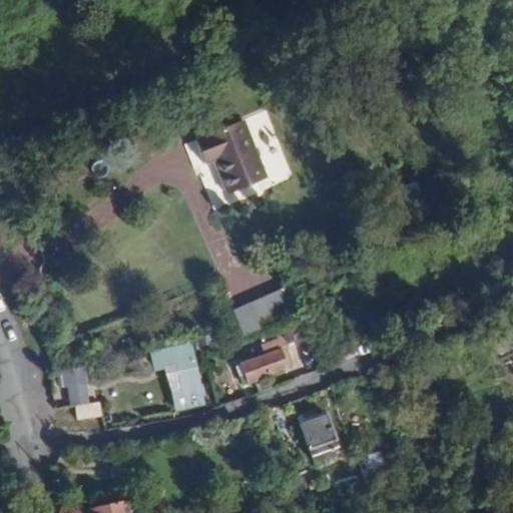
[(332,7),(329,0),(319,0),(323,11),(332,7)]
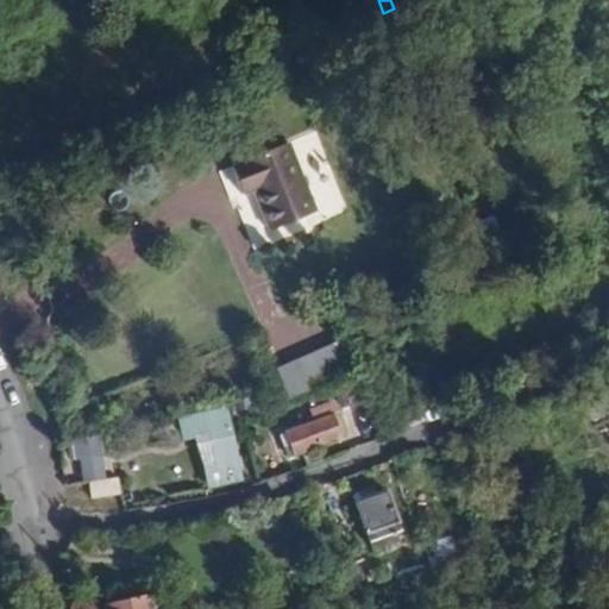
[(234,102),(255,94),(251,80),(230,89),(234,102)]
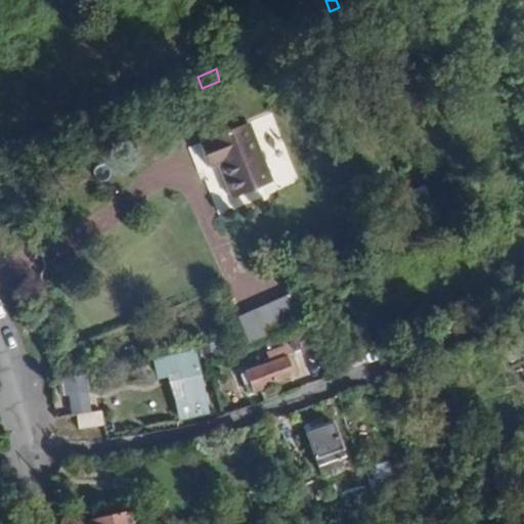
[(250,190),(268,182),(242,122),(237,124),(238,125),(204,138),(205,140),(195,144),(204,167),(213,164),(219,162),(232,198),(250,190)]
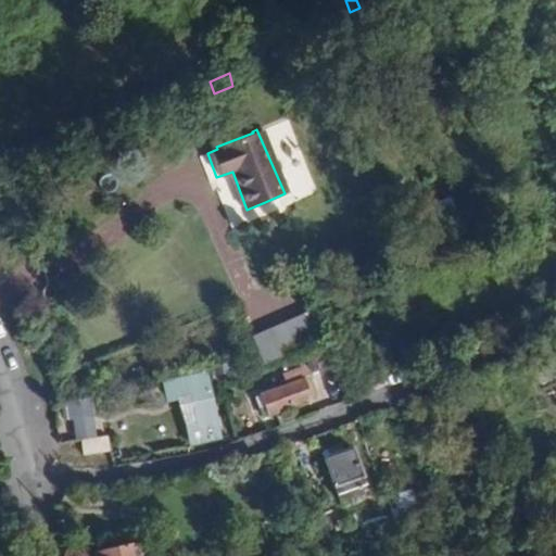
[(232,172),(226,174),(242,212),(247,210),(232,172)]
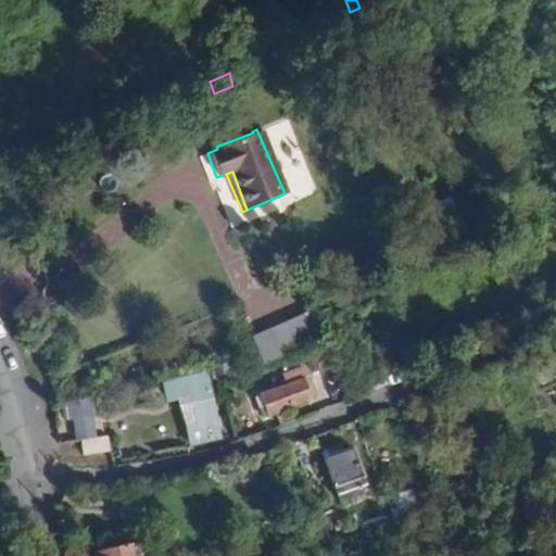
[(525,193),(506,201),(509,209),(528,202),(525,193)]
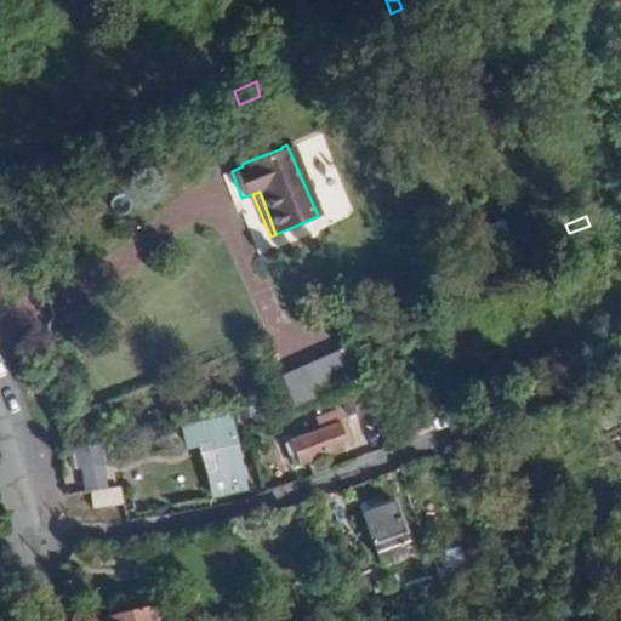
[(362,383),(348,348),(281,376),(296,410),(362,383)]
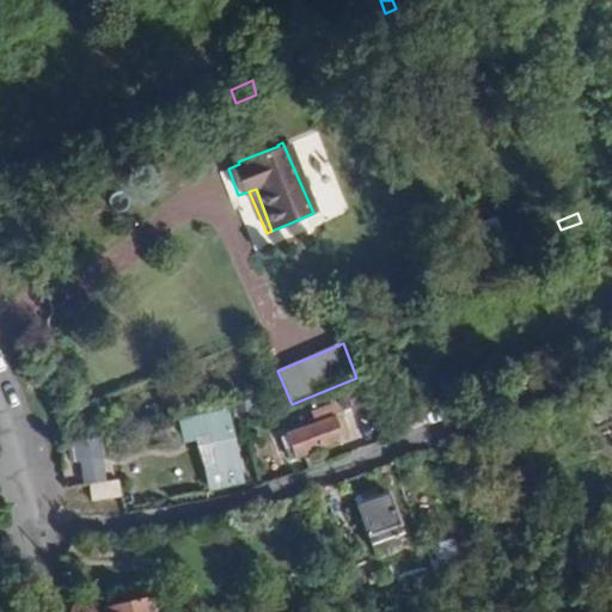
[(50,379),(46,368),(29,375),(32,385),(50,379)]
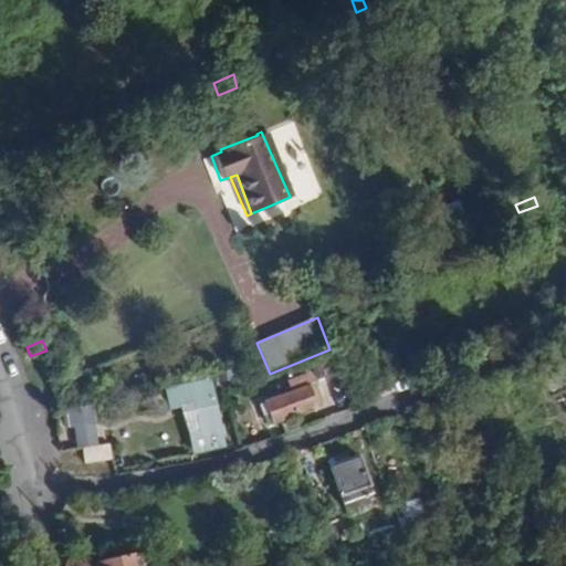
[(345,369),(338,350),(310,360),(316,379),(345,369)]
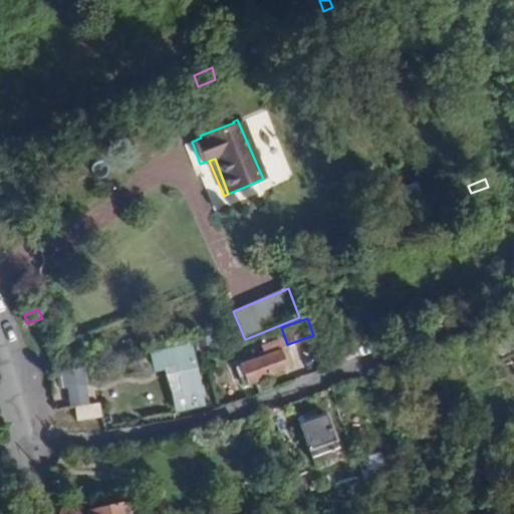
[(261,345),(267,358),(240,369),(245,384),(292,364),(286,350),(280,337),(261,345)]
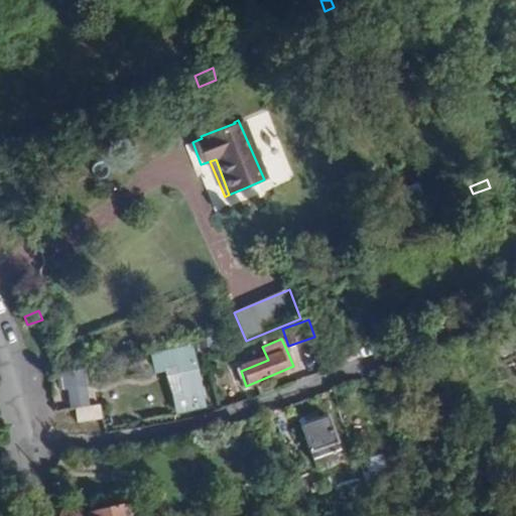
[(207,408),(192,348),(150,357),(154,374),(164,372),(176,415),(207,408)]
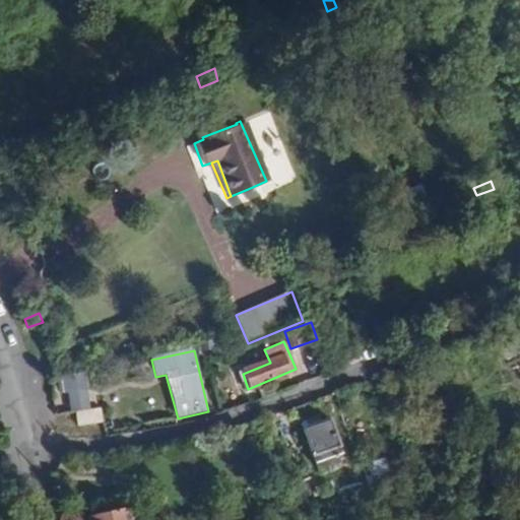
[(86,373),(64,376),(66,394),(69,394),(71,411),(90,409),(86,373)]
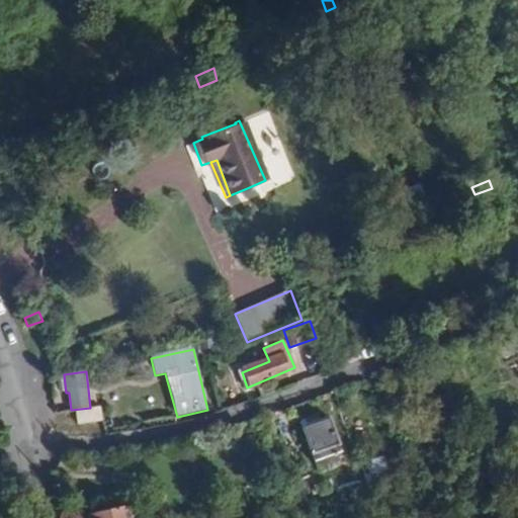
[(99,423),(97,409),(74,411),(75,426),(99,423)]
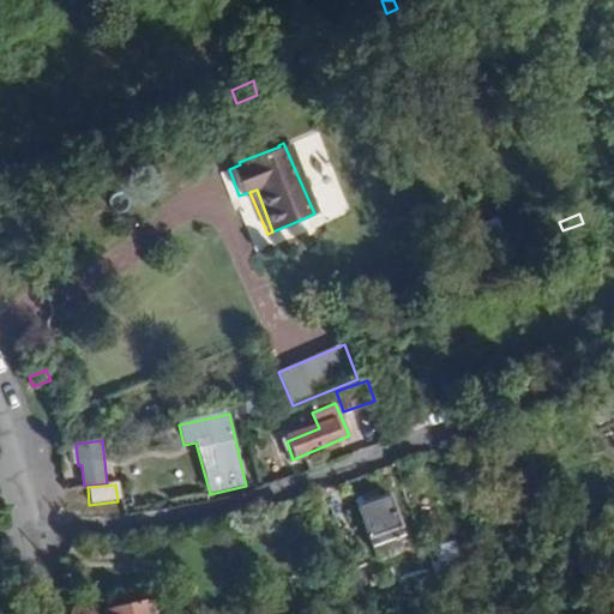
[(397,528),(386,498),(356,507),(372,557),(396,548),(390,530),(397,528)]
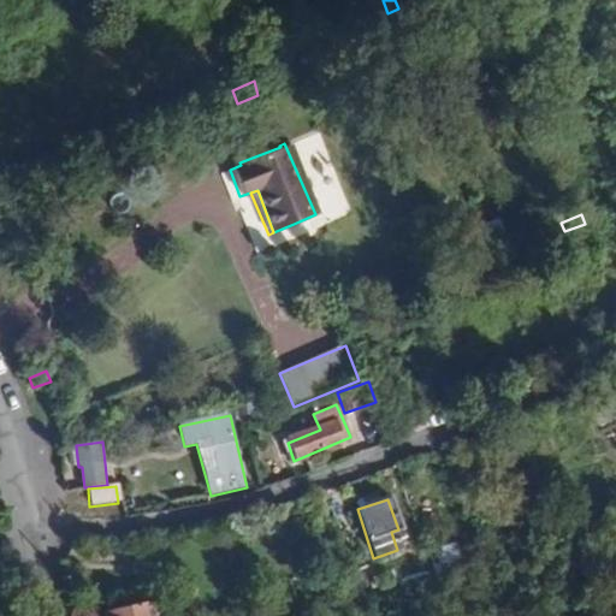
[(102,614),(102,615),(150,615),(148,603),(102,614)]
